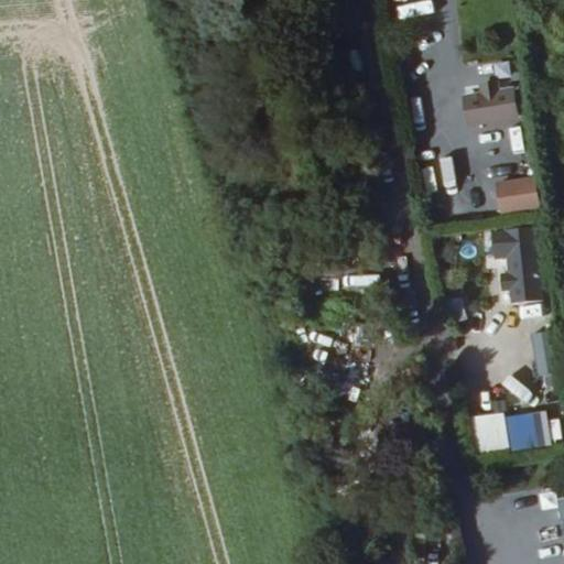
[(521,119),(514,79),(461,88),(467,127),(521,119)]
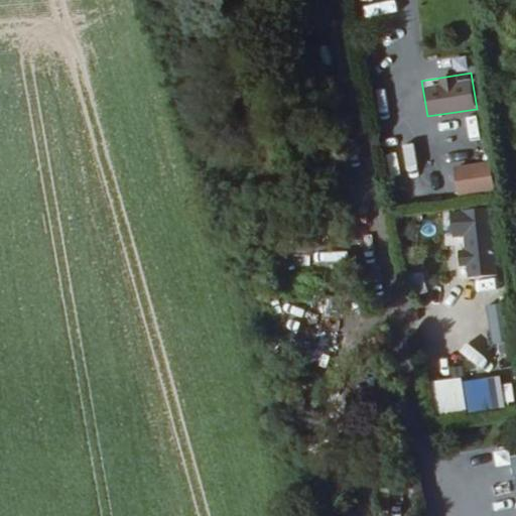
[(496,276),(492,206),(453,208),(456,277),(496,276)]
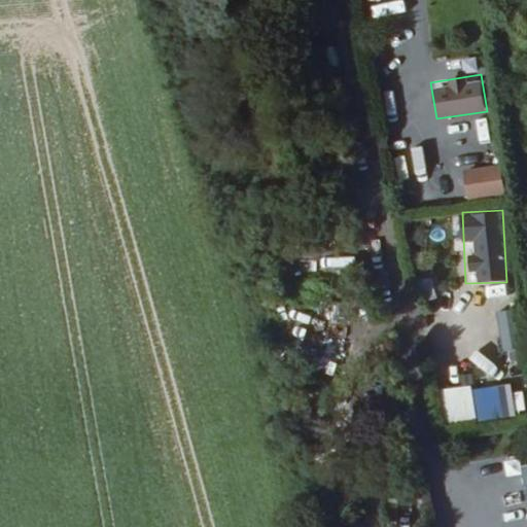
[(438,424),(476,421),(472,385),(435,388),(438,424)]
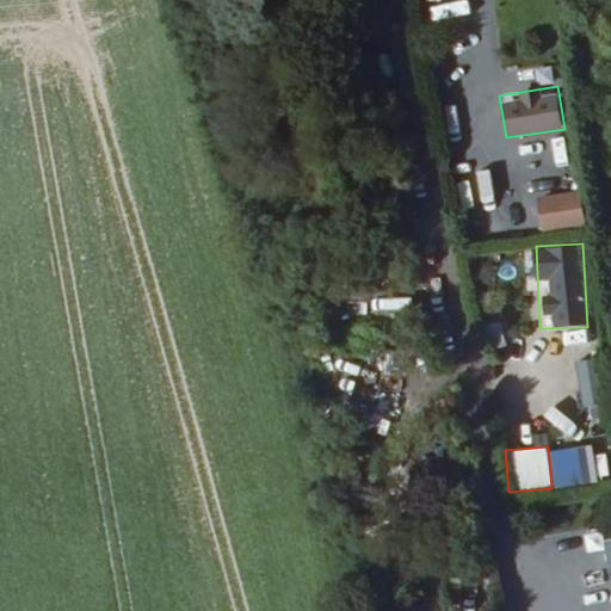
[(610,461),(567,463),(568,482),(610,481),(610,461)]
